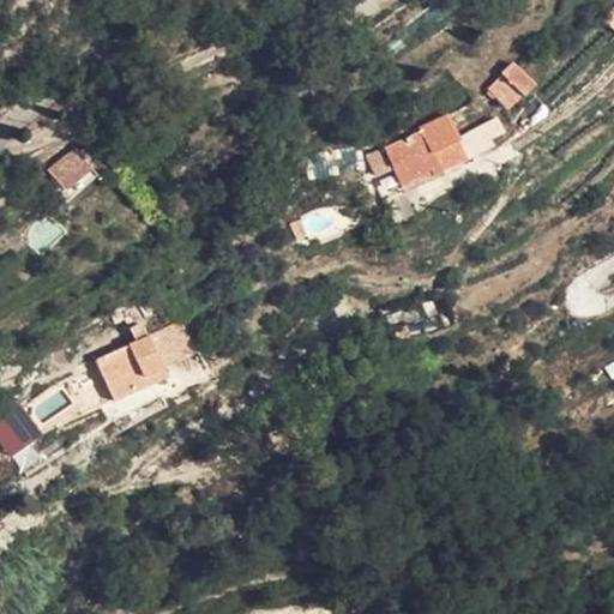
[(521,62),(510,78),(523,96),(535,82),(521,62)]
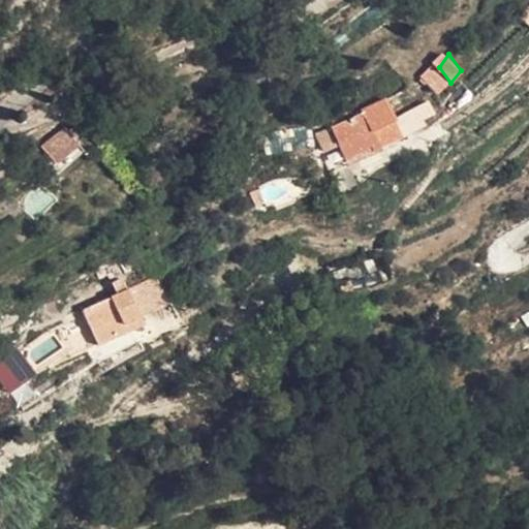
[(435,95),(450,83),(439,67),(425,76),(435,95)]
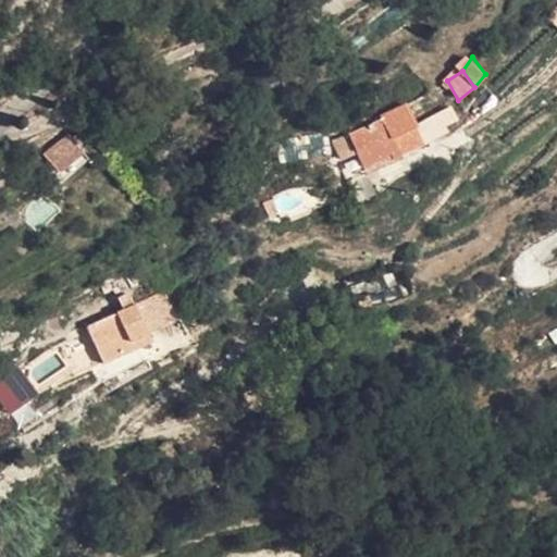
[(428,93),(401,108),(412,125),(437,110),(428,93)]
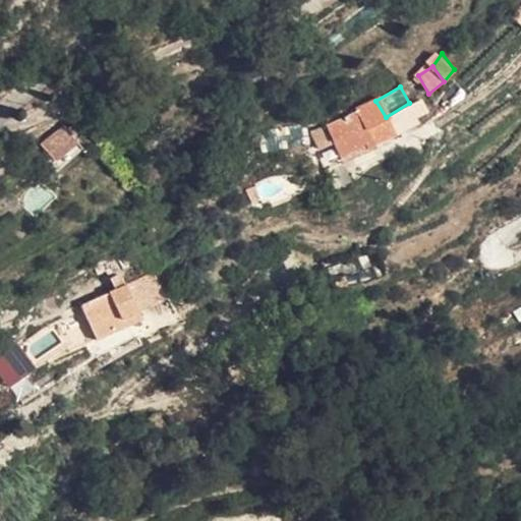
[(359,111),(368,126),(386,117),(375,101),(364,108),(359,111)]
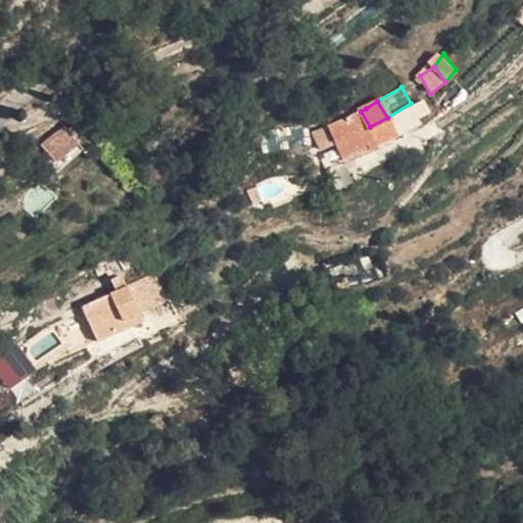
[(411,103),(387,117),(396,134),(420,120),(411,103)]
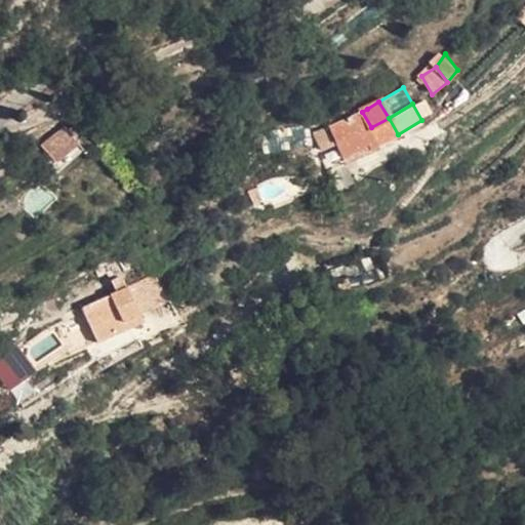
[(371,127),(362,112),(329,132),(348,165),(380,146),(371,127)]
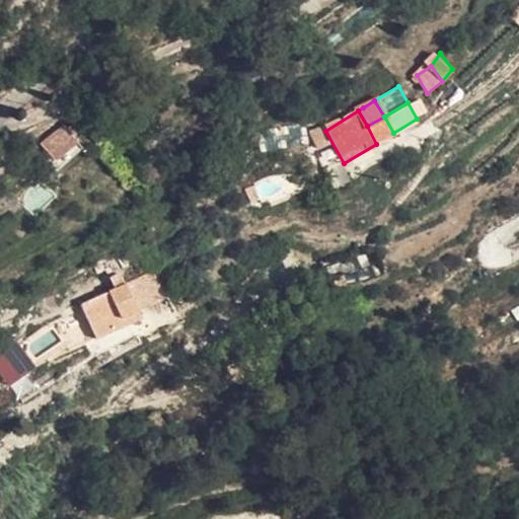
[(367,126),(376,144),(393,133),(384,117),(367,126)]
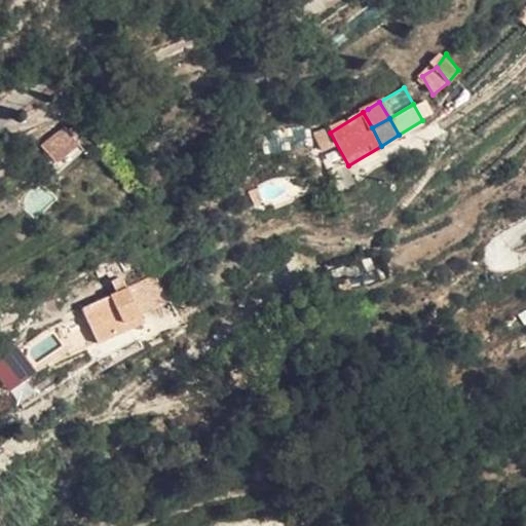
[(39,148),(51,164),(77,145),(85,139),(78,126),(68,134),(66,129),(39,148)]
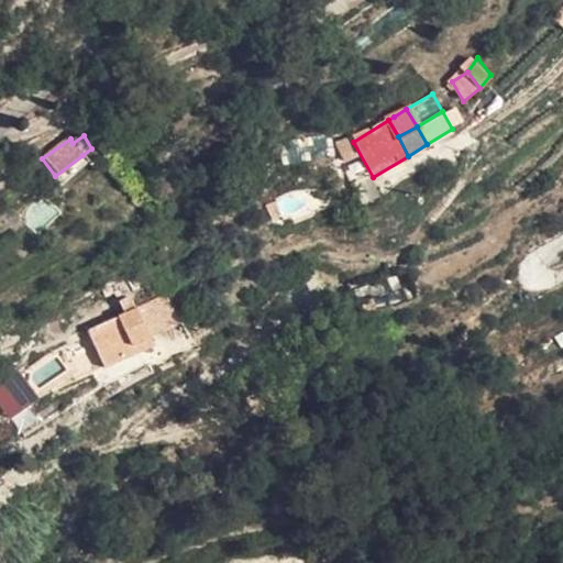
[(83,155),(55,176),(64,187),(91,167),(83,155)]
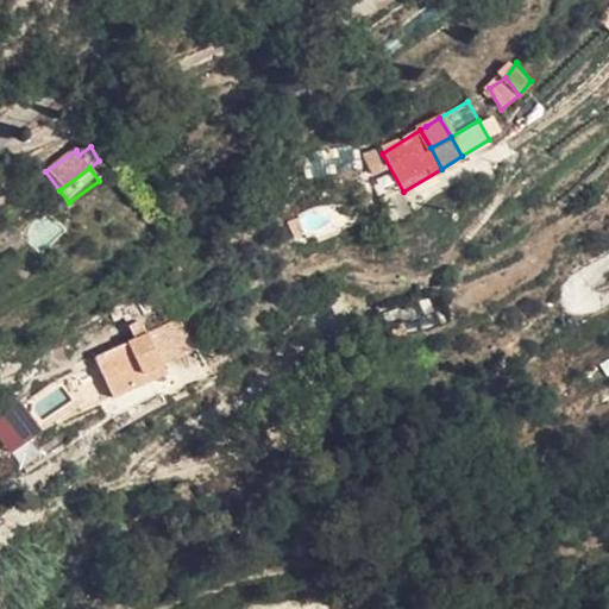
[(119,401),(170,369),(143,330),(94,360),(119,401)]
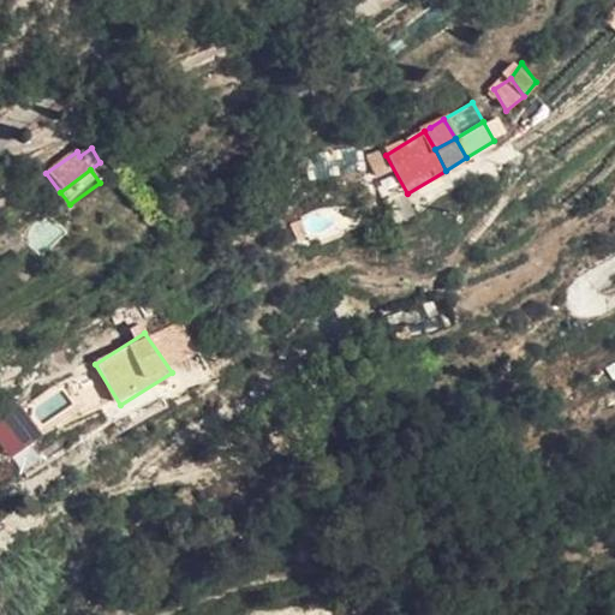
[(19,406),(0,419),(0,445),(10,459),(41,435),(19,406)]
